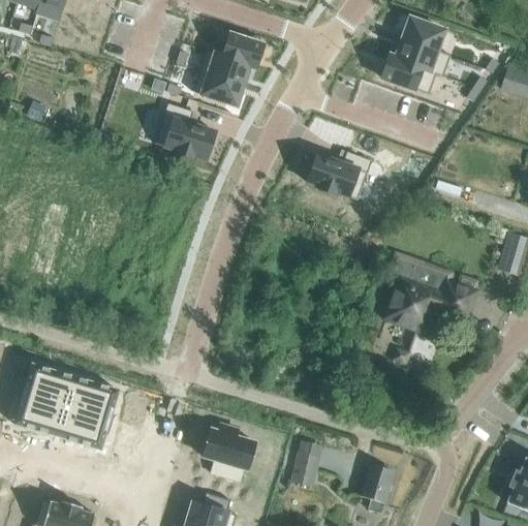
[(41,0),(40,4),(62,11),(65,0),(41,0)]
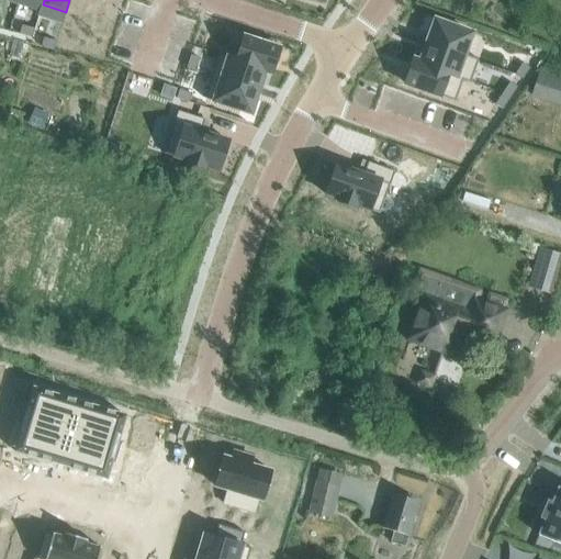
[(212,19),(209,32),(217,35),(222,22),(212,19)]
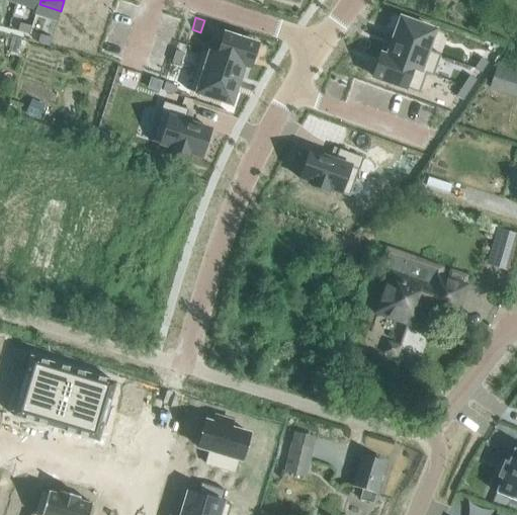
[(402,17),(395,38),(428,51),(435,29),(402,17)]
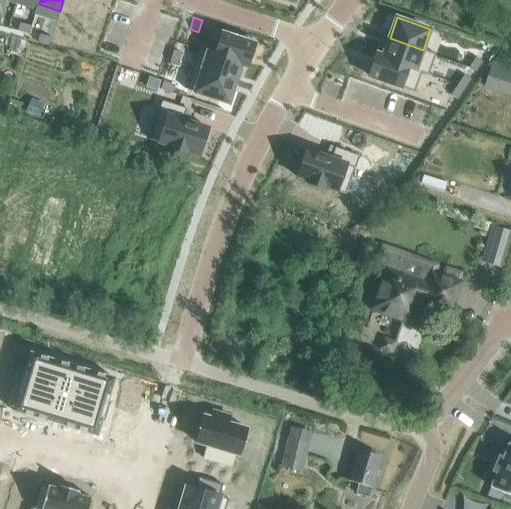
[(20,21),(18,29),(30,32),(33,24),(20,21)]
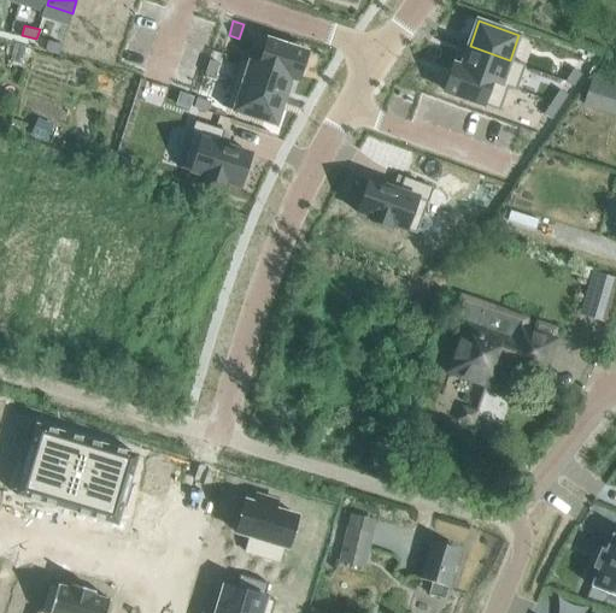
[(50,39),(46,48),(60,52),(63,42),(50,39)]
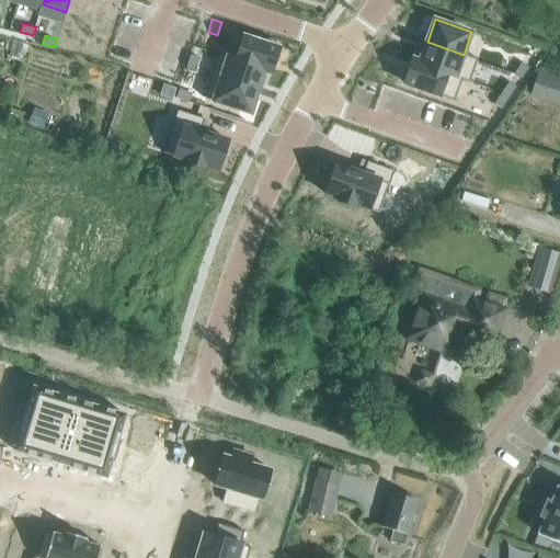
[(237,57),(237,58),(265,68),(264,69),(272,71),(280,48),(243,36),(237,57)]
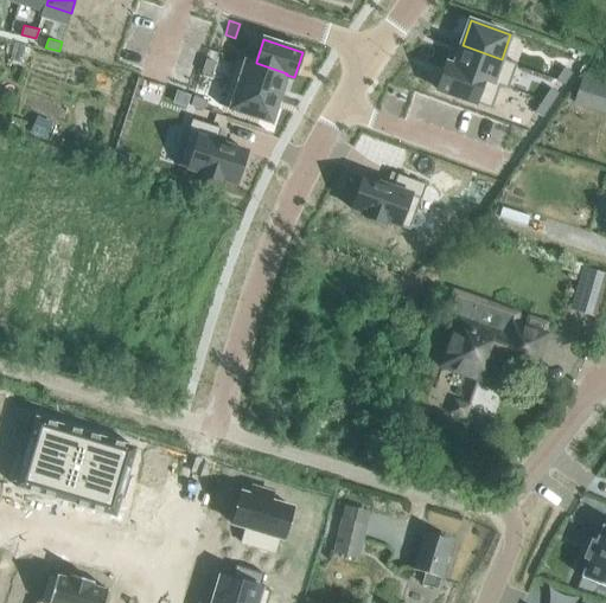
[(454,66),(454,68),(485,79),(485,81),(493,84),(502,59),(463,45),(454,66)]
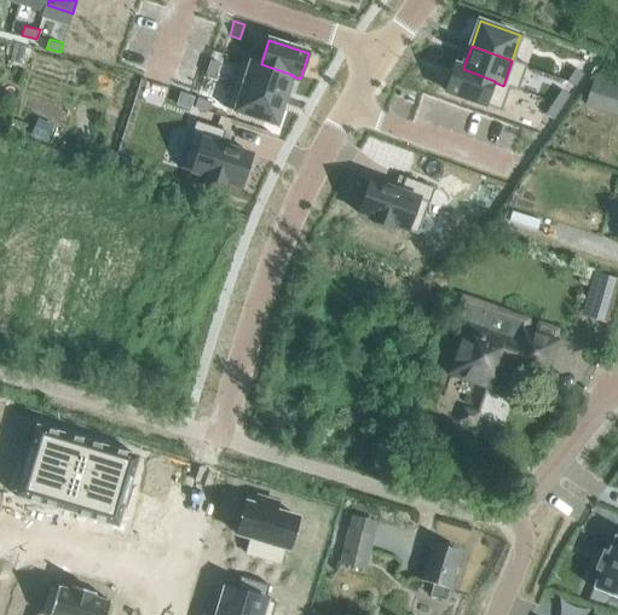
[(595,53),(588,65),(596,71),(604,58),(595,53)]
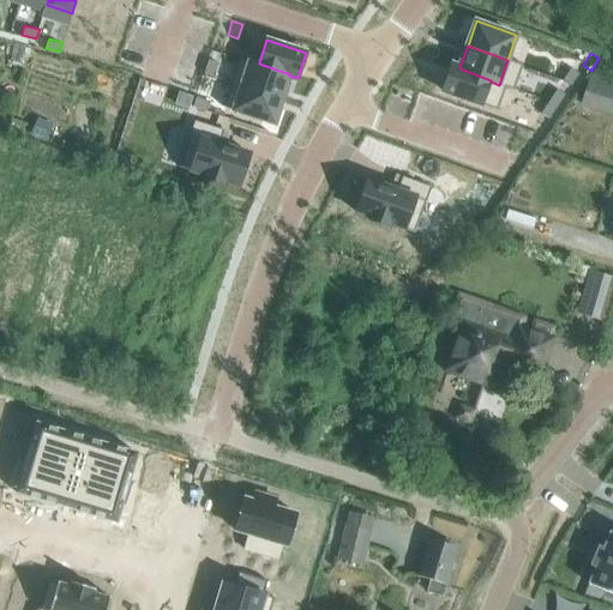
[(209,59),(204,73),(214,76),(218,61),(209,59)]
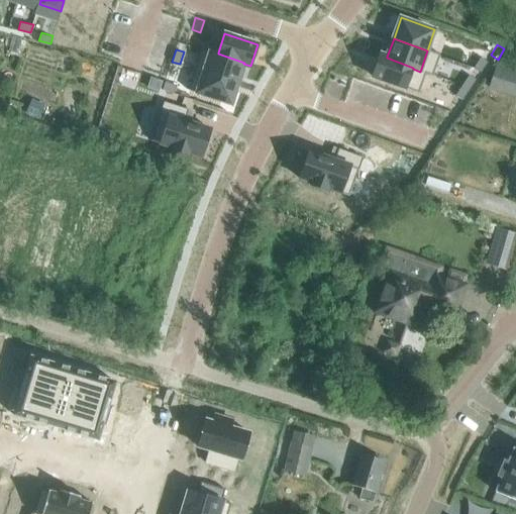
[(211,50),(204,72),(237,82),(243,64),(244,63),(218,54),(218,53),(211,50)]
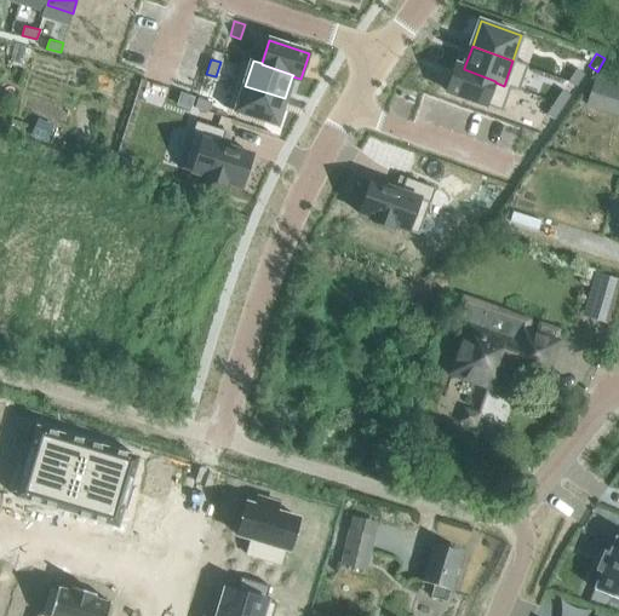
[(456,64),(446,91),(487,105),(496,82),(496,81),(464,69),(464,68),(456,64)]
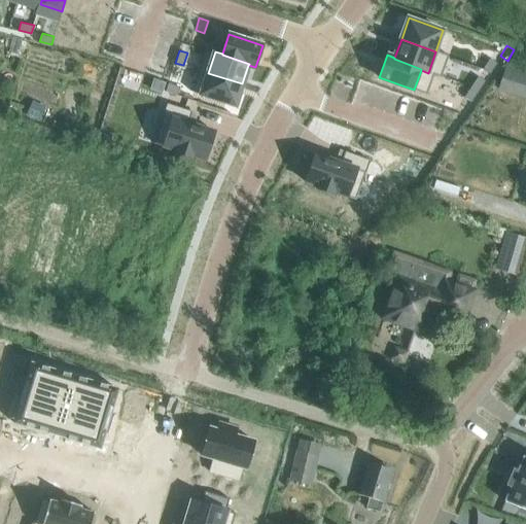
[(208,73),(202,94),(236,105),(242,83),(208,73)]
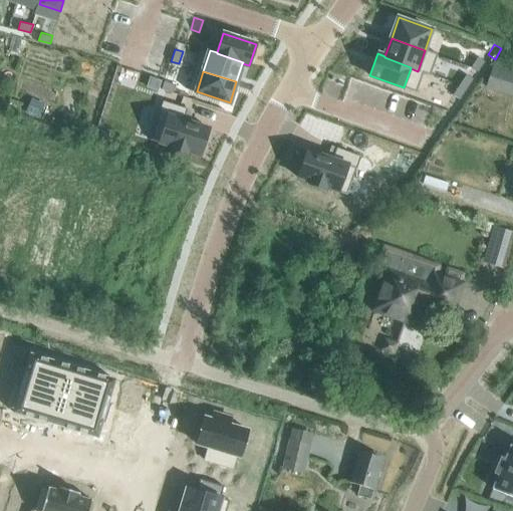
[(467,74),(460,85),(467,89),(474,79),(467,74)]
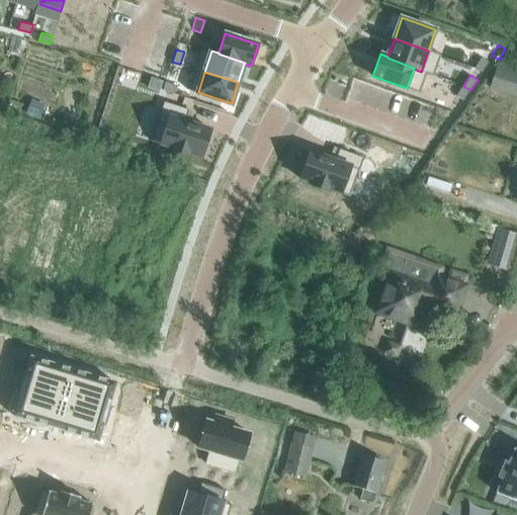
[(159,89),(163,80),(152,76),(149,85),(159,89)]
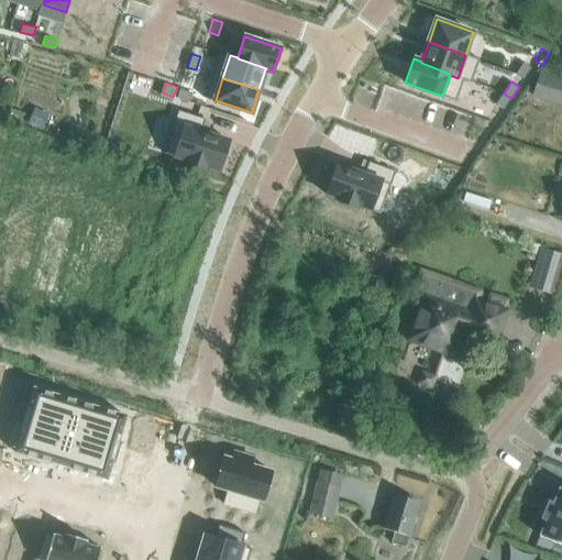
[(182,85),(177,97),(186,100),(190,87),(182,85)]
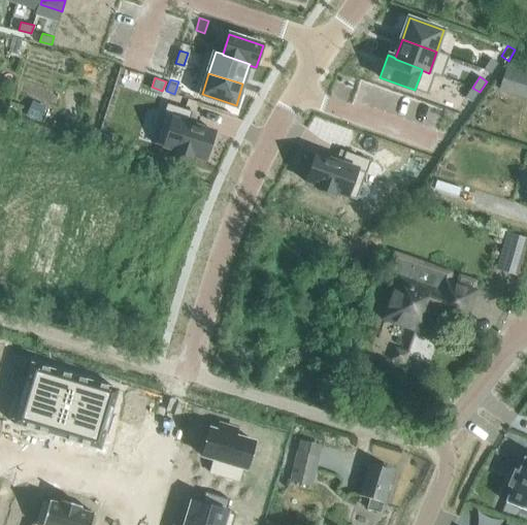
[(472,88),(465,98),(472,102),(480,92),(472,88)]
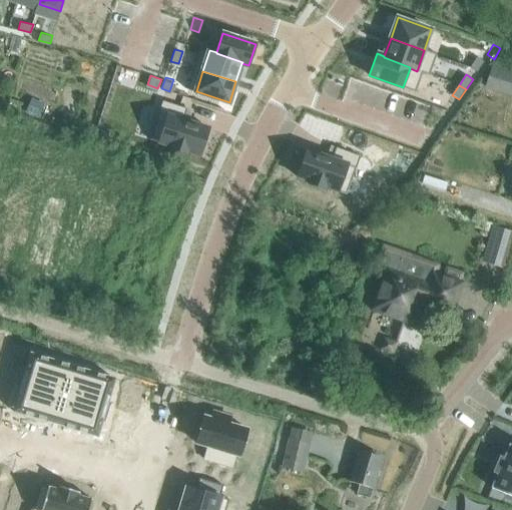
[(26,110),(40,116),(46,103),(32,97),(26,110)]
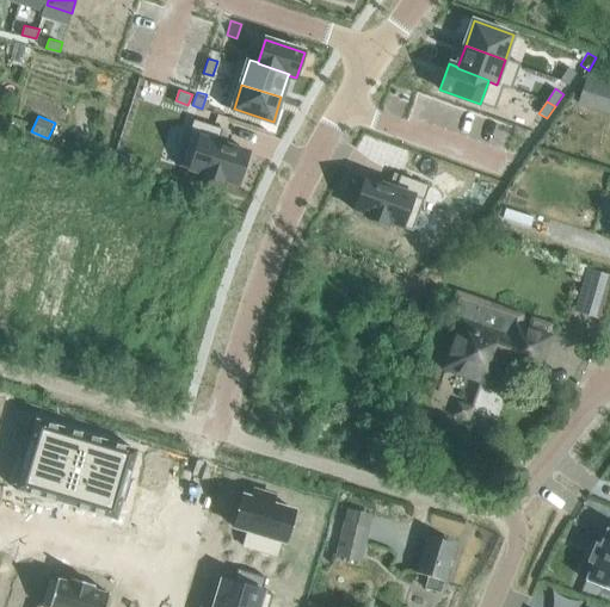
[(193,118),(179,165),(204,173),(203,177),(222,183),(223,180),(239,185),(250,152),(220,142),(225,128),(193,118)]
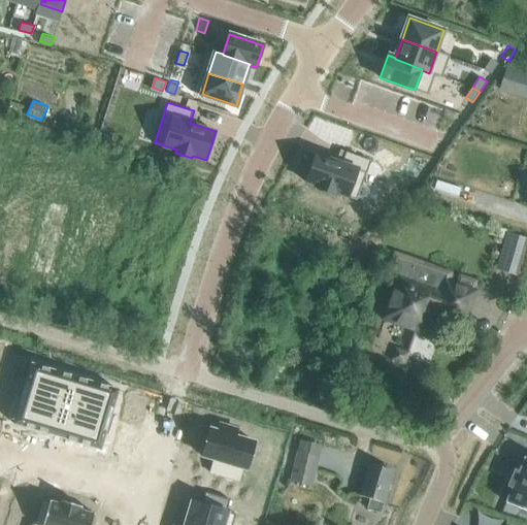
[(316,153),(305,182),(319,187),(318,189),(334,195),(335,192),(357,200),(371,160),(347,151),(341,163),(316,153)]
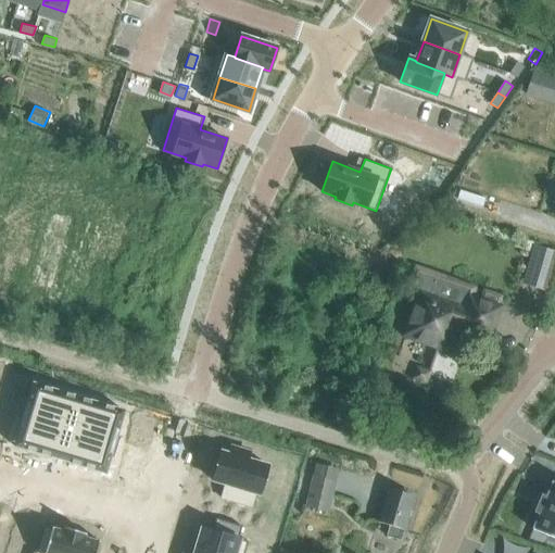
[(402,306),(412,310),(403,331),(448,347),(455,324),(490,336),(500,305),(470,296),(475,286),(416,266),(402,306)]
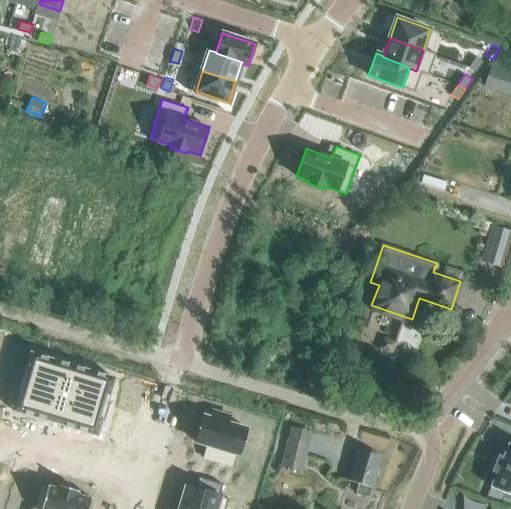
[(394,351),(399,339),(385,334),(381,347),(394,351)]
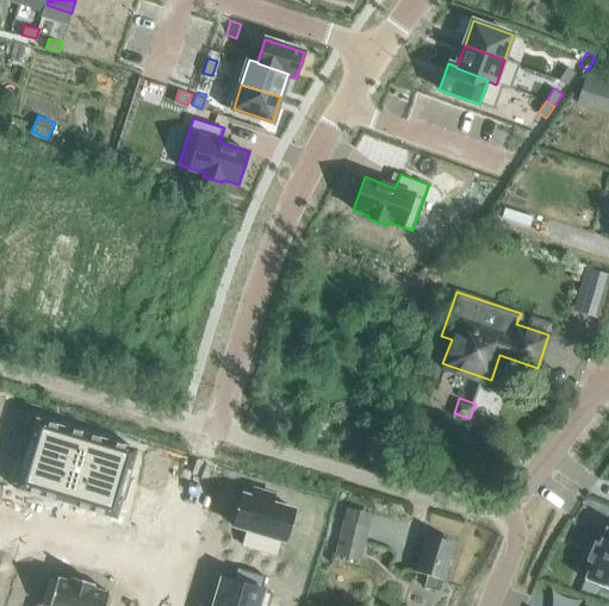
[(38,418),(17,486),(117,517),(138,449),(38,418)]
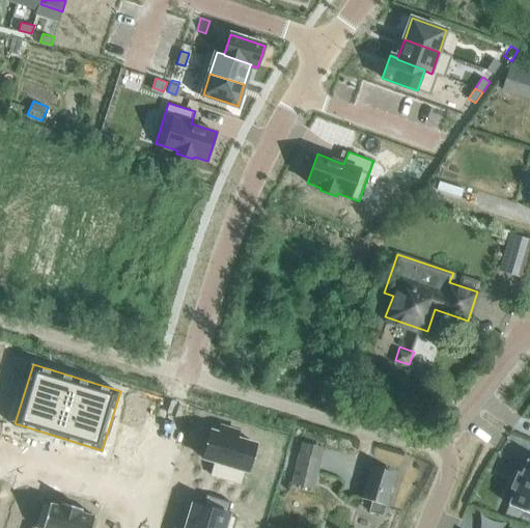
[(208,429),(200,457),(212,462),(207,474),(233,481),(238,469),(244,471),(253,443),(233,438),(235,431),(218,425),(216,433),(208,429)]
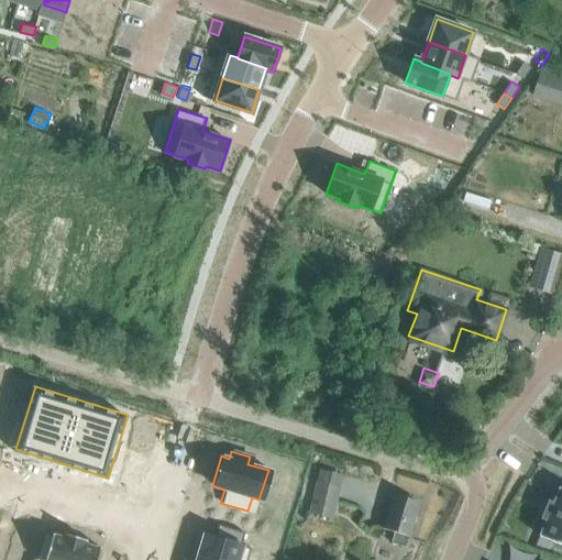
[(319,467),(308,511),(333,516),(343,472),(319,467)]
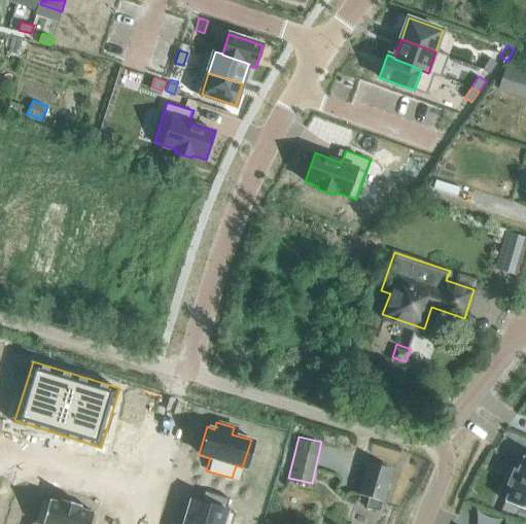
[(512,484),(505,499),(525,508),(525,455),(524,454),(518,469),(514,467),(509,482),(512,484)]
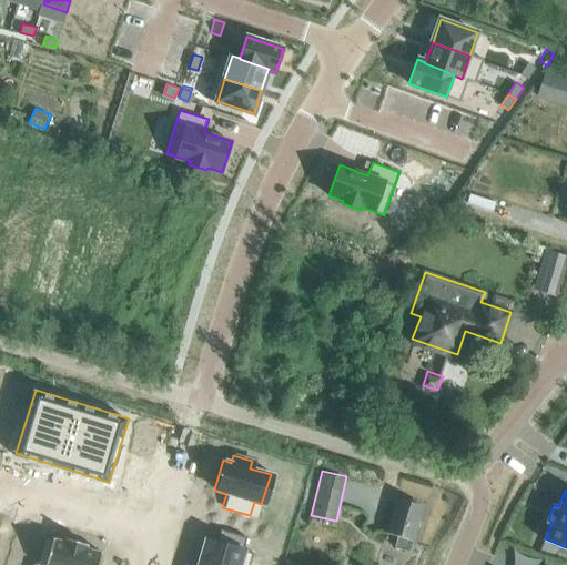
[(409,550),(413,538),(423,505),(397,497),(388,532),(398,534),(396,545),(409,550)]
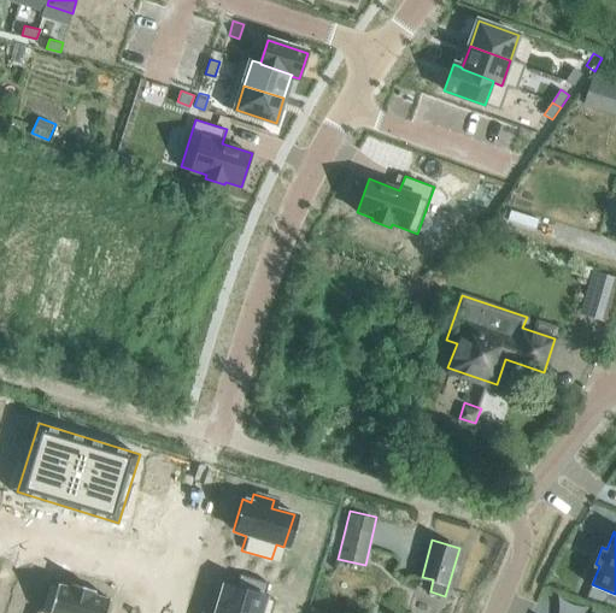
[(46,612),(36,609),(35,612),(106,612),(111,599),(110,597),(110,599),(94,594),(95,591),(97,590),(71,582),(70,584),(71,584),(70,587),(59,583),(58,582),(48,612),(46,612)]
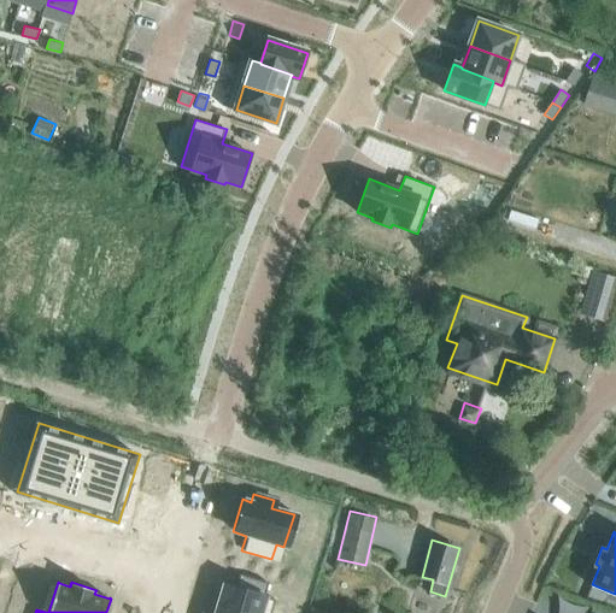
[(220,583),(211,607),(229,612),(257,612),(263,596),(220,583)]
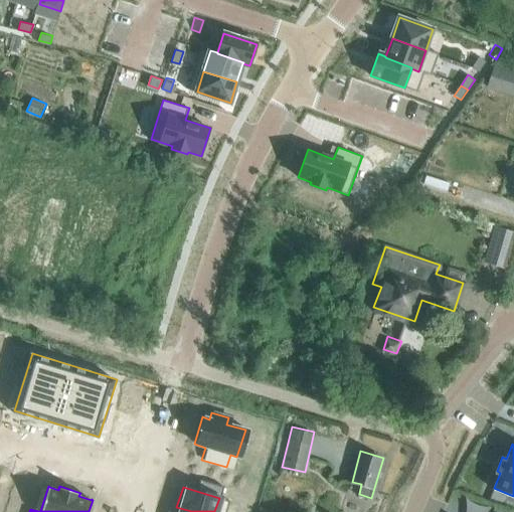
[(246,494),(242,507),(251,509),(255,496),(246,494)]
